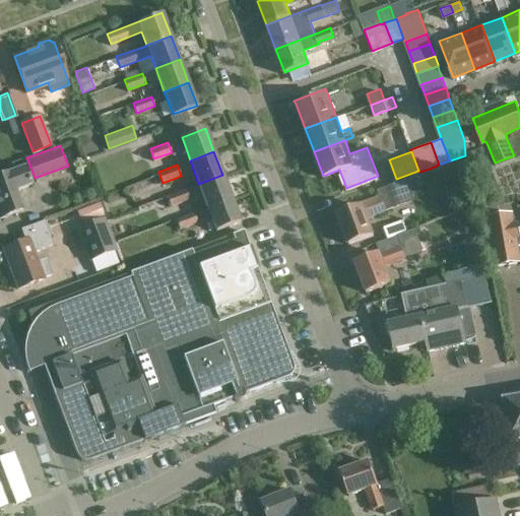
[(23,166),(2,174),(0,174),(0,216),(21,209),(13,188),(29,182),(23,166)]
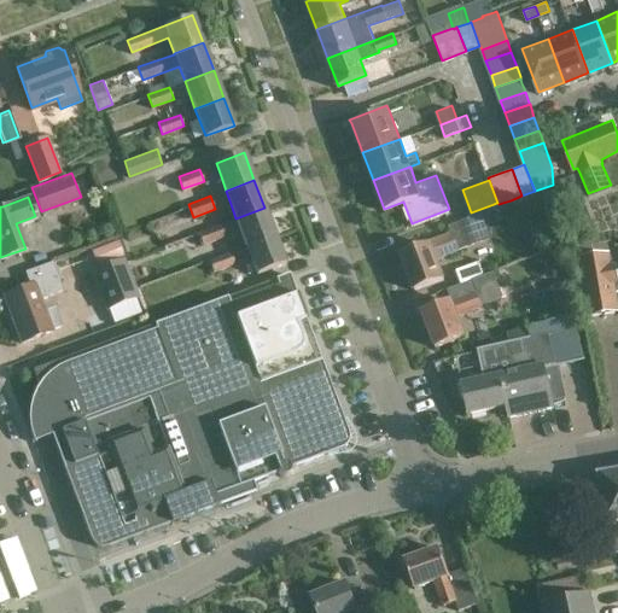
[(429,243),(424,245),(401,254),(414,287),(443,276),(436,256),(491,234),(488,223),(499,219),(494,204),(471,212),(449,223),(452,231),(427,239),(429,243)]
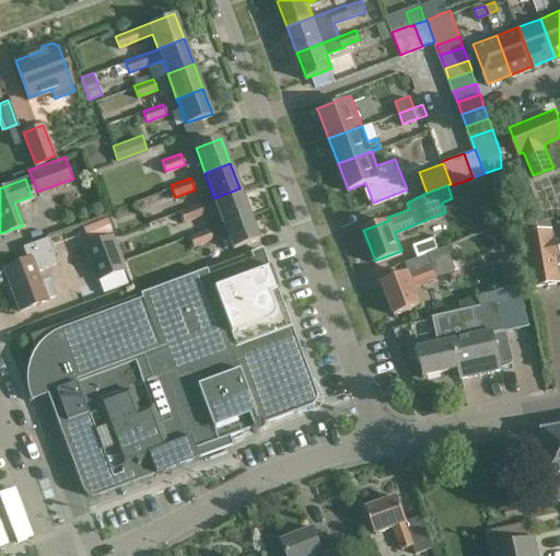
[(213,198),(219,210),(223,222),(249,213),(240,188),(213,198)]
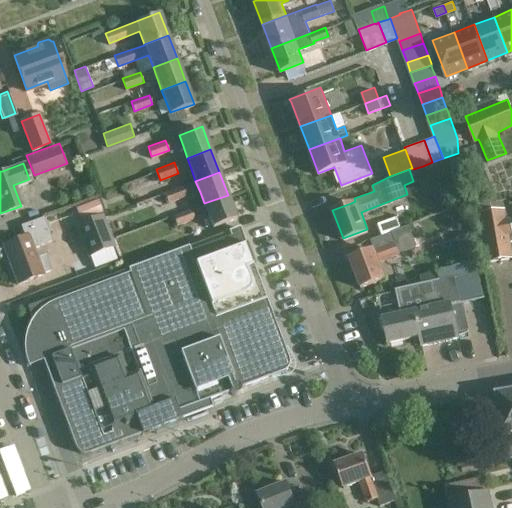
[(141,199),(154,195),(148,179),(135,184),(141,199)]
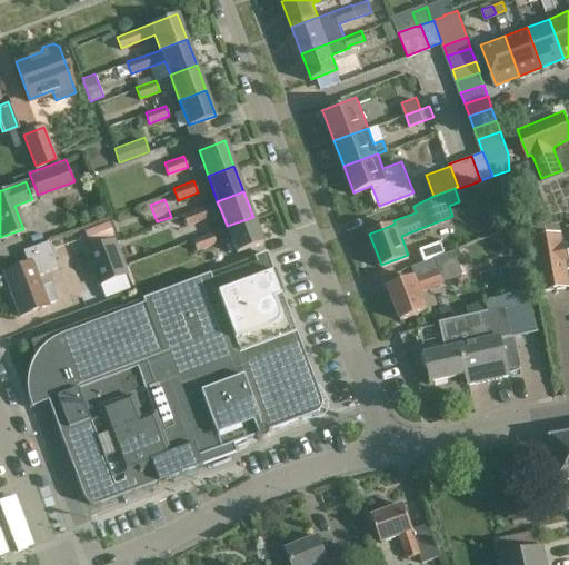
[(203,206),(183,215),(188,225),(208,218),(203,206)]
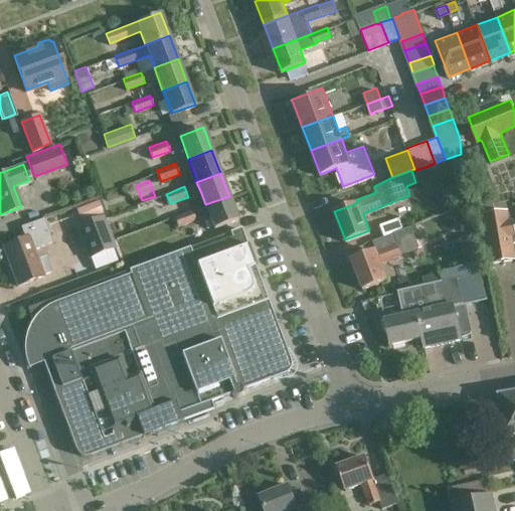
[(229,196),(205,204),(213,227),(237,218),(229,196)]
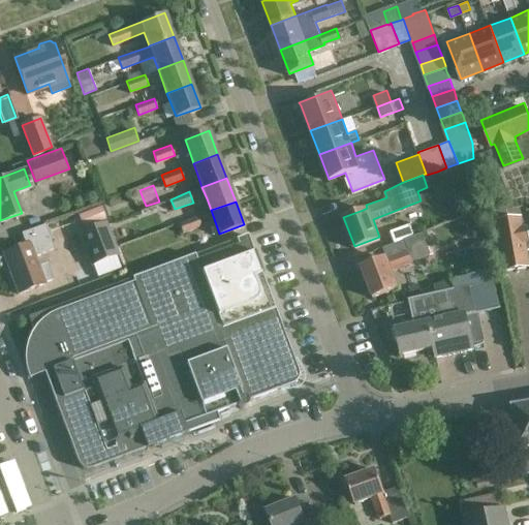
[(101,205),(79,213),(84,227),(106,219),(101,205)]
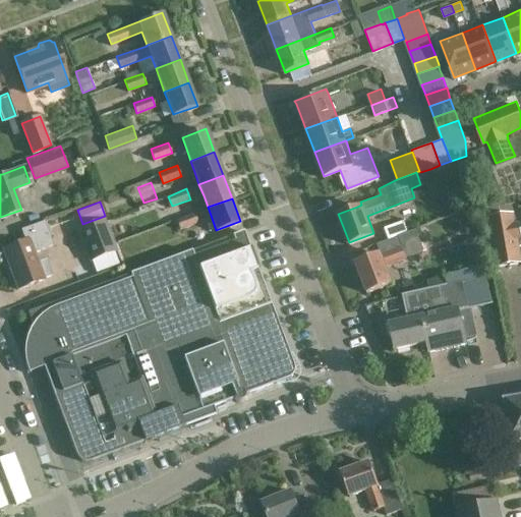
[(499,205),(487,207),(497,265),(520,260),(520,259),(513,212),(500,214),(499,205)]
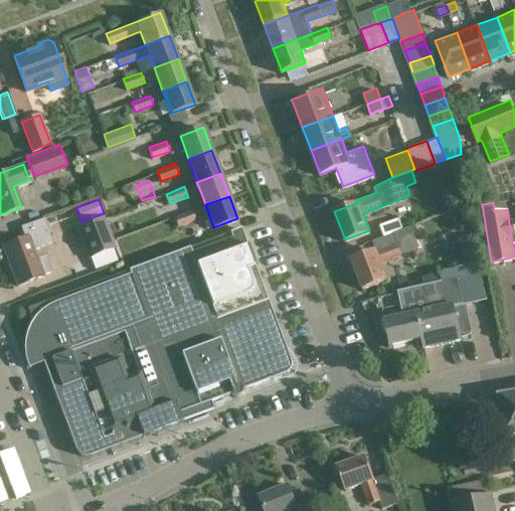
[(192,210),(174,216),(160,221),(164,231),(196,220),(192,210)]
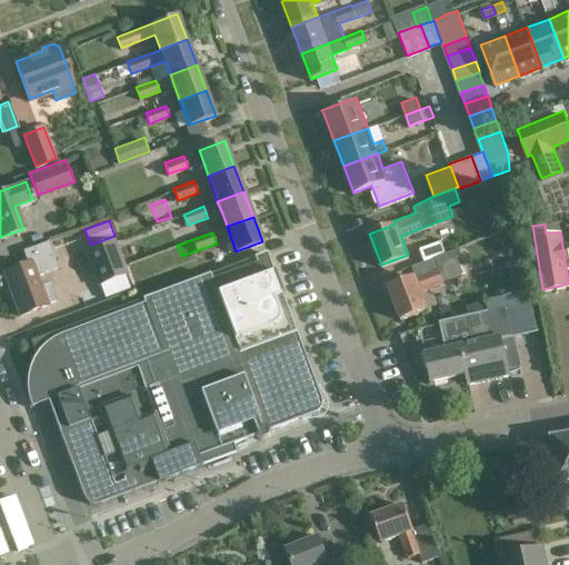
[(510,240),(508,234),(493,239),(496,246),(510,240)]
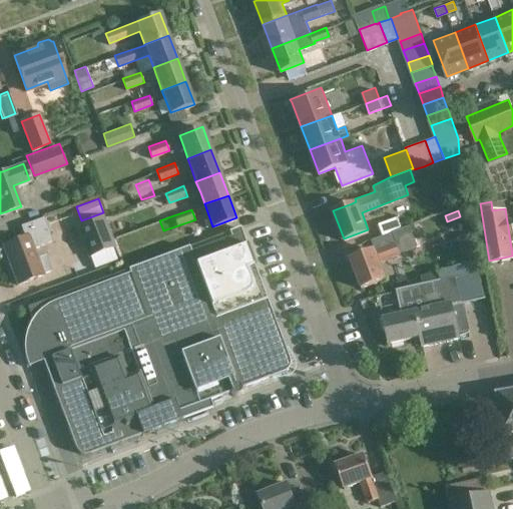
[(82,222),(76,224),(88,257),(90,257),(94,267),(117,259),(113,247),(116,246),(110,230),(104,213),(82,222)]
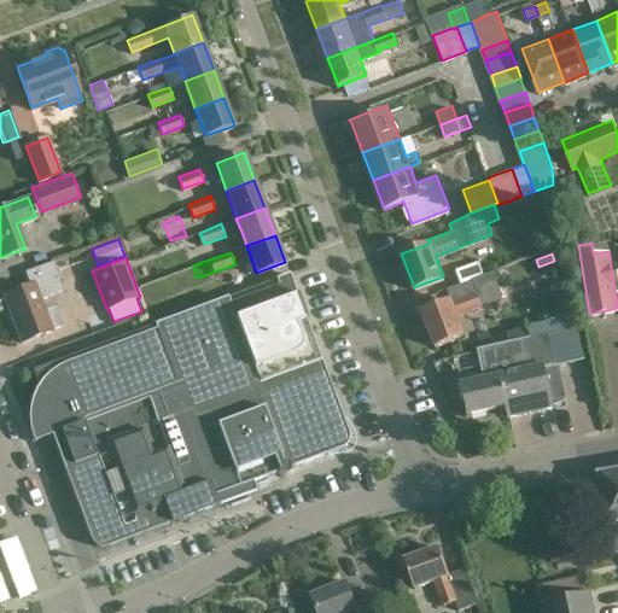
[(484,273),(479,260),(455,268),(461,281),(484,273)]
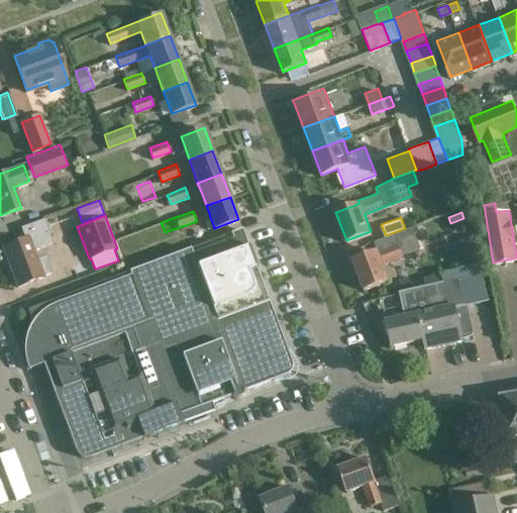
[(46,255),(37,259),(34,248),(53,241),(43,218),(21,226),(25,238),(3,246),(8,262),(11,261),(13,268),(11,269),(17,286),(44,276),(43,275),(53,272),(46,255)]
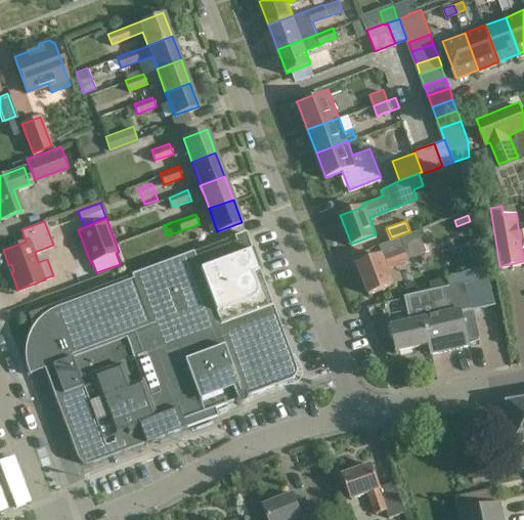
[(25,347),(24,351),(24,355),(25,358),(25,362),(26,366),(27,370),(29,374),(36,371),(44,367),(78,457),(79,459),(80,461),(82,462),(84,463),(86,464),(88,464),(90,463),(151,439),(163,435),(173,431),(217,416),(214,407),(235,399),(236,400),(237,401),(238,402),(239,402),(241,402),(242,402),(243,402),(244,401),(245,400),(245,399),(246,398),(246,397),(245,396),(247,395),(292,378),(293,376),(294,374),(295,372),(295,370),(296,366),(245,230),(191,250),(129,273),(27,312),(32,326),(31,328),(29,331),(28,334),(27,337),(26,340),(25,344),(25,347)]
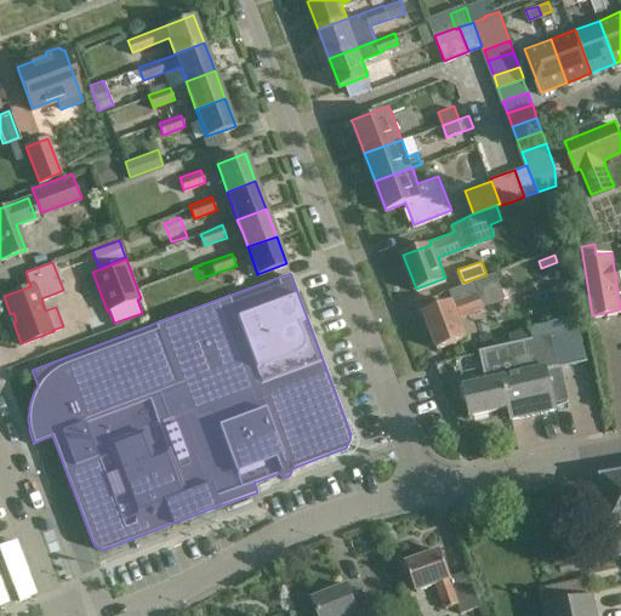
[(499,301),(493,286),(454,301),(425,312),(437,347),(467,336),(459,315),(483,306),(483,307),(499,301)]
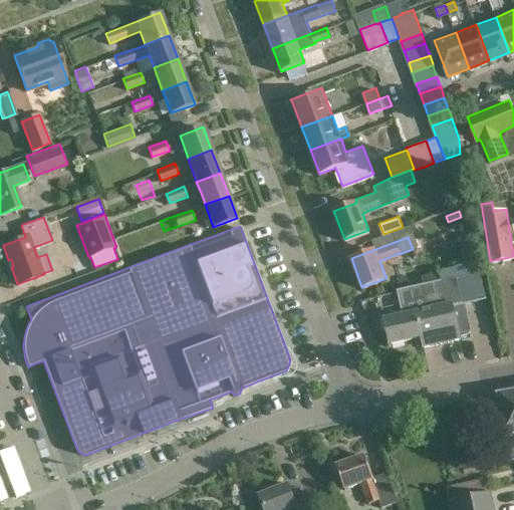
[(477,247),(462,251),(464,258),(479,254),(477,247)]
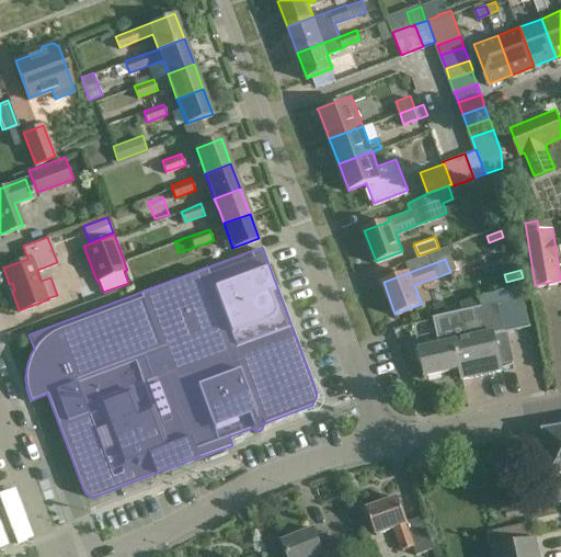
[(462,310),(447,314),(459,367),(462,377),(502,368),(494,333),(531,326),(526,304),(522,281),(480,296),(479,294),(460,300),(462,310)]
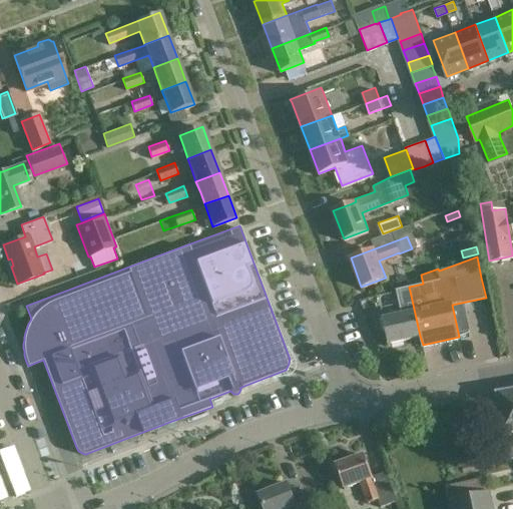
[(403,313),(383,318),(389,343),(420,336),(409,287),(397,290),(403,313)]
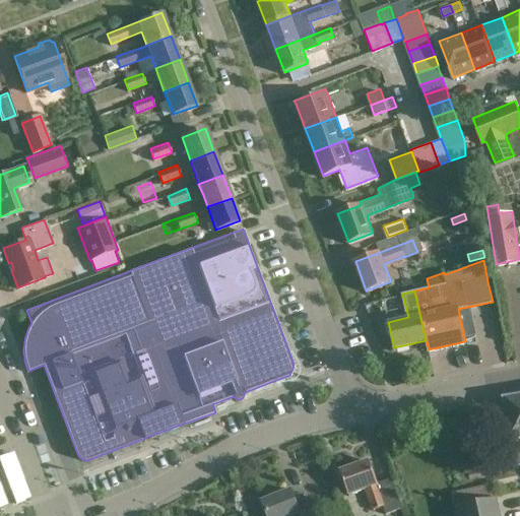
[(519,395),(503,399),(506,409),(500,411),(504,430),(508,429),(510,441),(519,438),(519,395)]
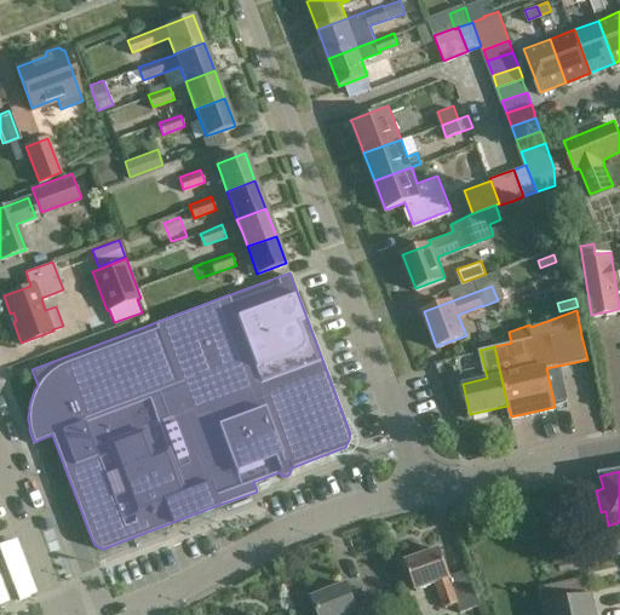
[(480,603),(475,591),(468,568),(449,574),(440,547),(406,559),(417,591),(436,584),(443,604),(455,599),(459,610),(480,603)]
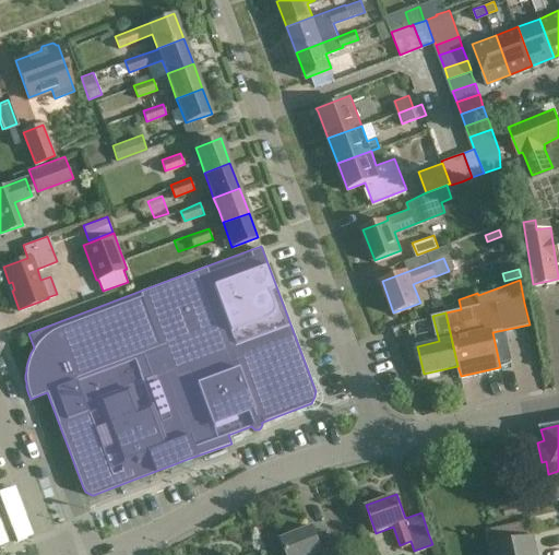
[(490,527),(492,541),(515,536),(513,523),(490,527)]
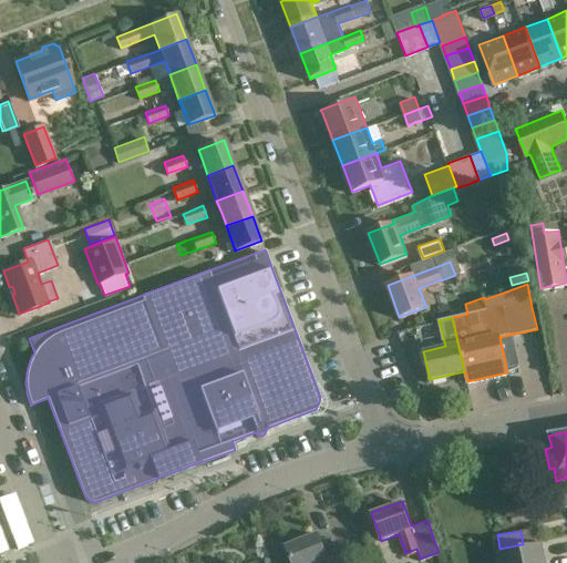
[(341,562),(338,552),(327,556),(317,533),(286,545),(292,562),(341,562)]
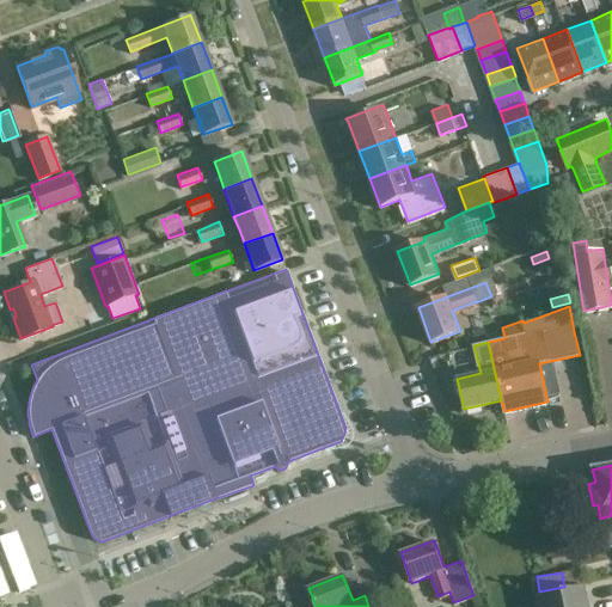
[(588,606),(585,586),(561,592),(538,596),(539,606),(588,606)]
